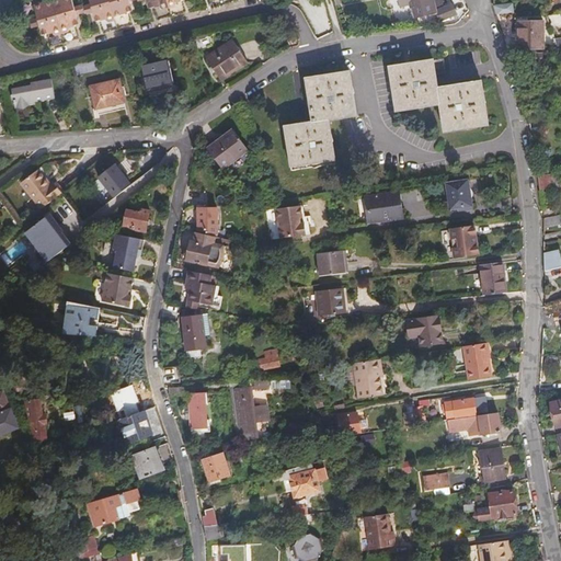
[(66,0),(50,0),(47,1),(59,43),(67,41),(75,38),(71,26),(73,25),(71,15),(69,8),(66,0)]
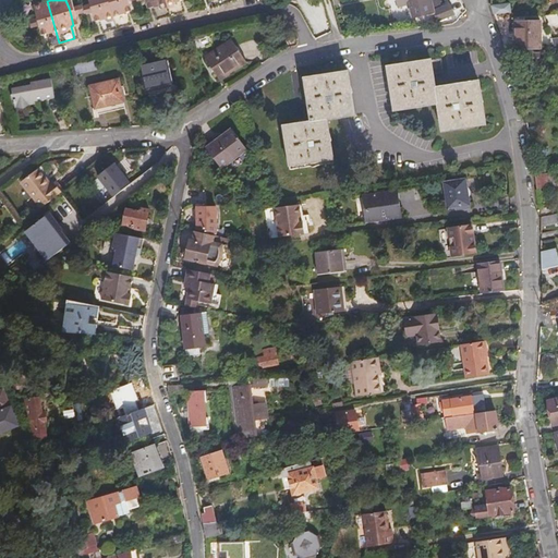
[(105,0),(84,0),(86,4),(88,12),(91,22),(94,21),(98,34),(106,32),(113,29),(105,0)]
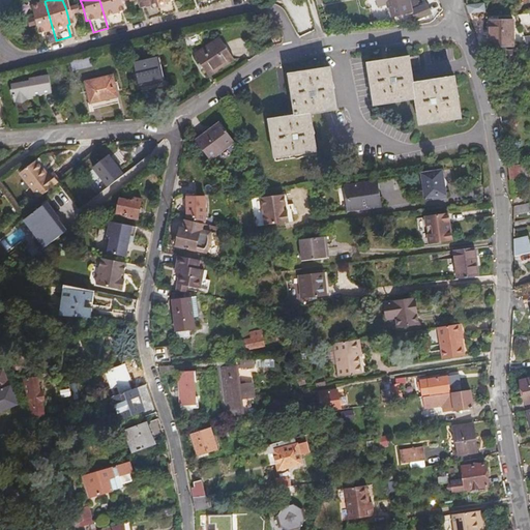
[(99,0),(108,28),(113,26),(121,24),(118,11),(120,11),(117,1),(116,0),(99,0)]
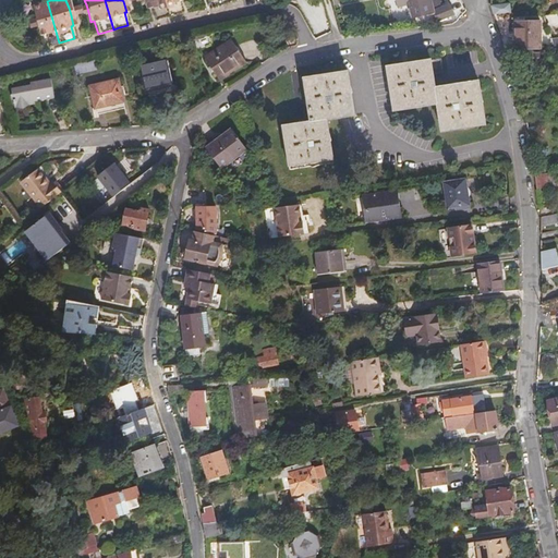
[(161,0),(142,0),(144,9),(147,8),(152,21),(160,19),(167,16),(161,0)]
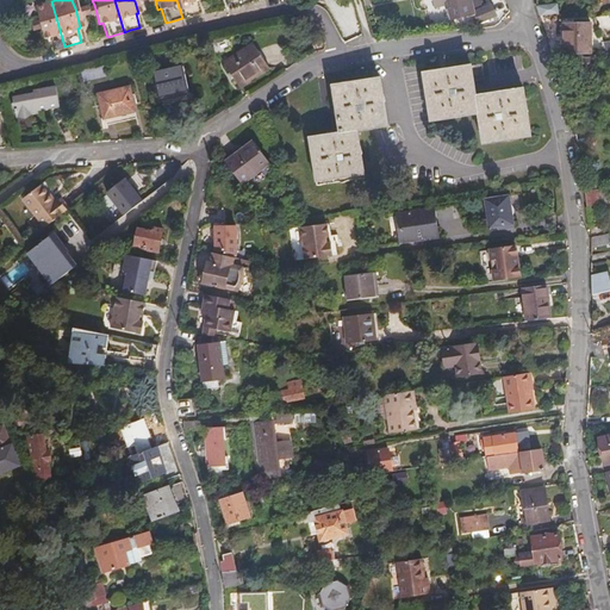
[(176,0),(182,18),(190,16),(197,14),(193,0),(194,0),(176,0)]
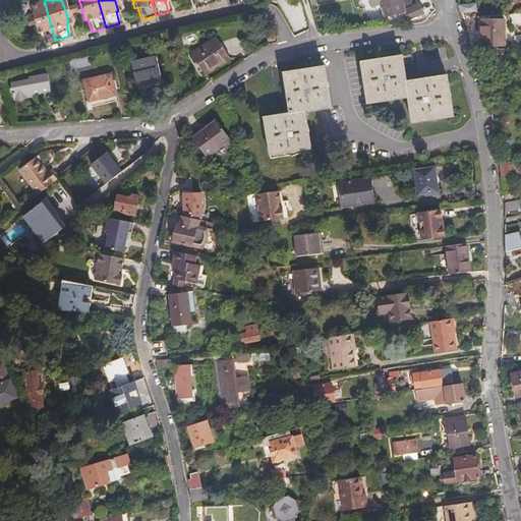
[(398,0),(368,0),(371,8),(382,5),(384,15),(386,15),(403,12),(404,18),(417,14),(420,14),(419,8),(418,3),(411,5),(402,8),(400,1),(399,2),(398,0)]
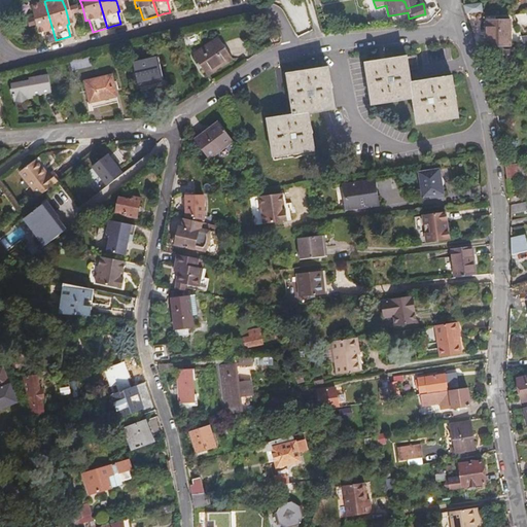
[(44,1),(28,5),(32,18),(34,24),(36,33),(39,33),(42,44),(47,43),(56,40),(44,1)]
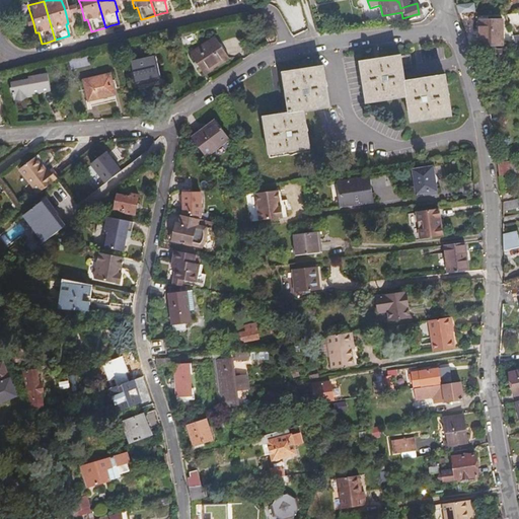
[(475,3),(457,6),(458,13),(477,10),(475,3)]
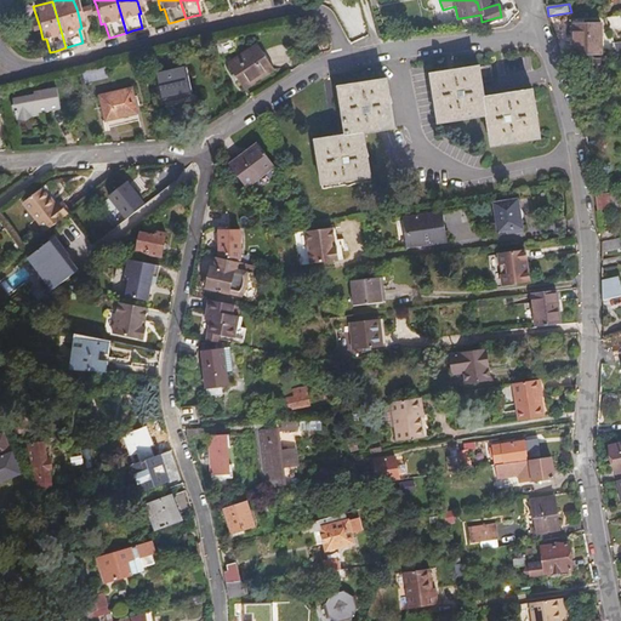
[(85,5),(77,9),(79,17),(87,15),(86,9),(85,5)]
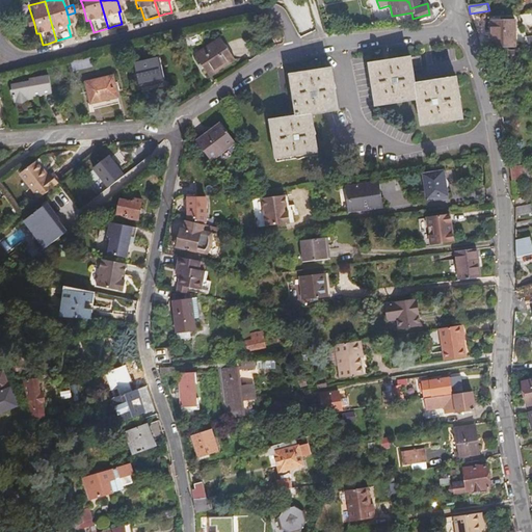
[(82,4),(74,7),(75,12),(76,15),(84,11),(82,4)]
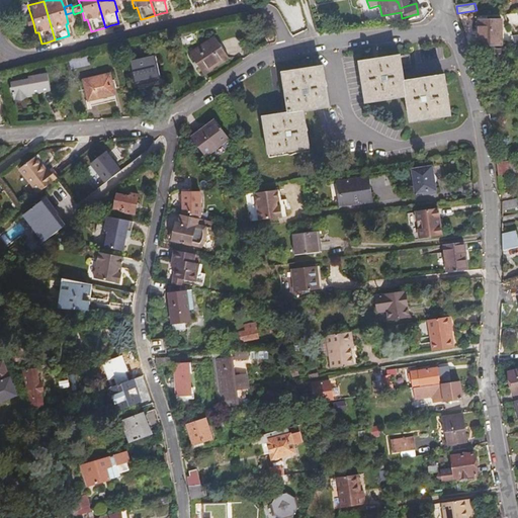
[(383,15),(384,21),(402,18),(401,12),(383,15)]
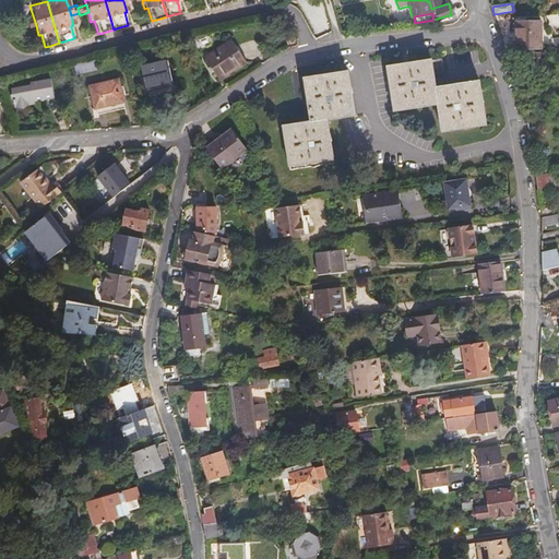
[(36,25),(34,19),(25,21),(27,28),(36,25)]
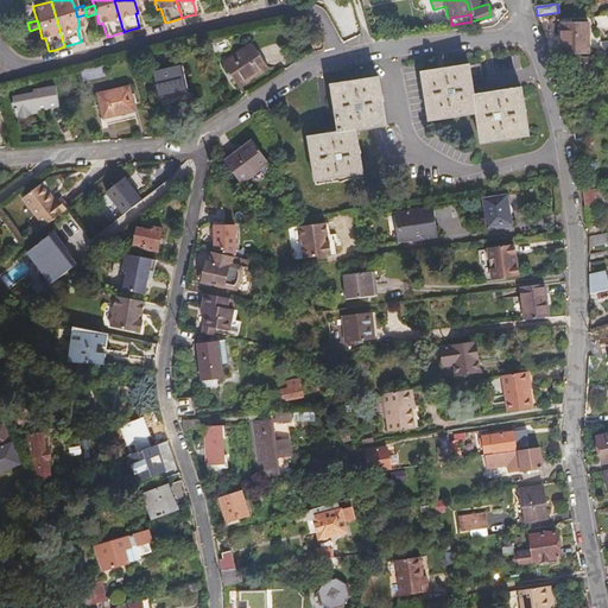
[(586,24),(559,25),(561,55),(587,55),(586,24)]
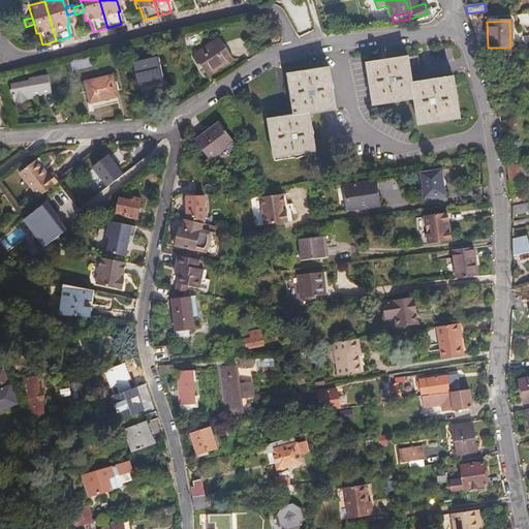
[(215,38),(191,55),(206,75),(216,68),(229,59),(215,38)]
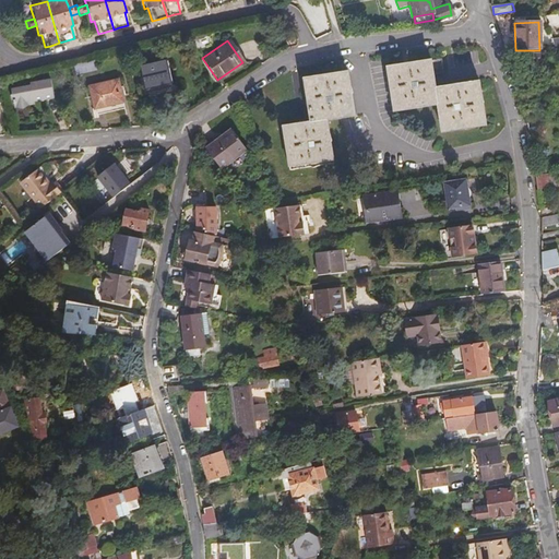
[(440,133),(484,127),(477,82),(455,85),(443,87),(439,60),(407,64),(385,68),(392,111),(436,104),(440,133)]
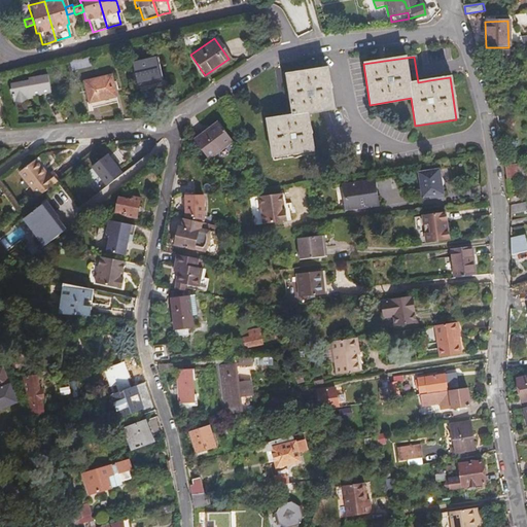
[(155,60),(131,65),(136,89),(161,82),(155,60)]
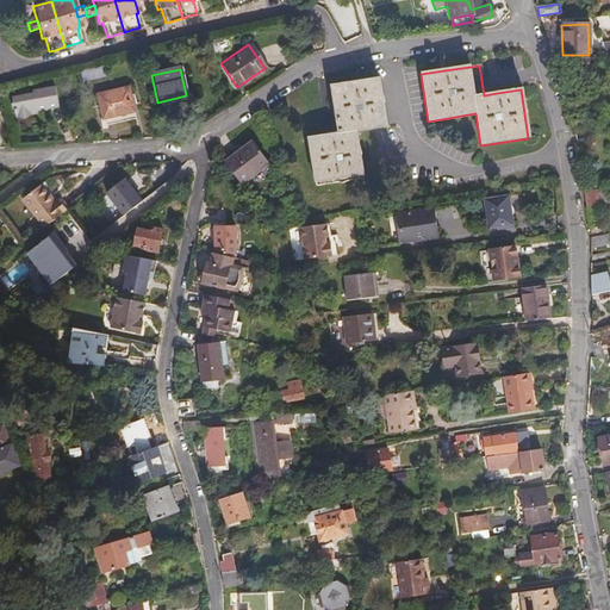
[(316,185),(361,178),(354,131),(385,126),(377,80),(330,87),(335,112),(336,123),(338,134),(328,136),(309,138),(316,185)]
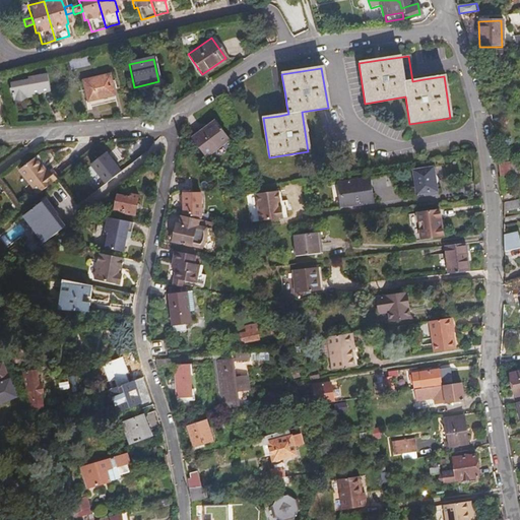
[(27,80),(8,83),(10,100),(22,98),(30,96),(30,92),(48,89),(45,74),(27,77),(27,80)]
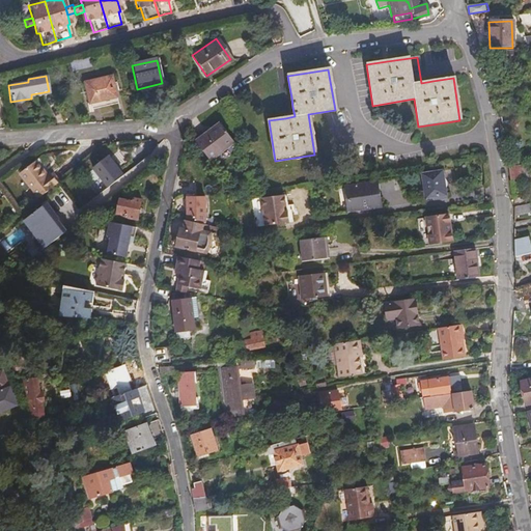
[(109,76),(82,82),(87,104),(114,98),(109,76)]
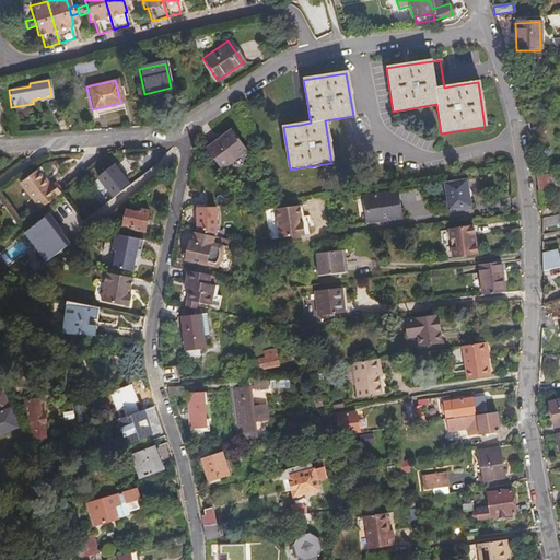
[(120,103),(92,109),(93,116),(107,113),(121,109),(120,103)]
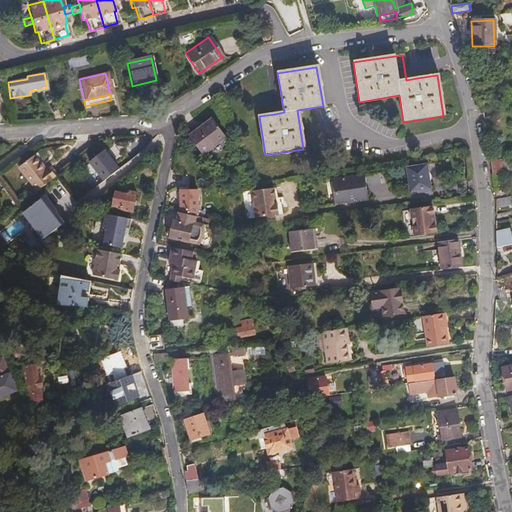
[(210,118),(187,136),(200,153),(223,135),(210,118)]
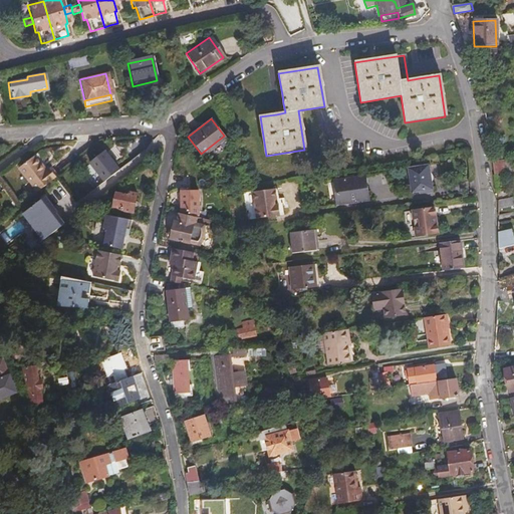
[(108,148),(91,161),(108,182),(124,169),(108,148)]
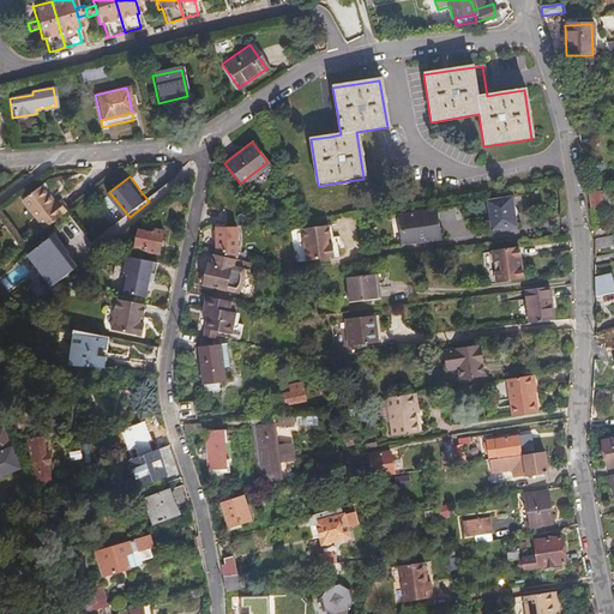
[(37,187),(20,202),(43,229),(64,212),(55,202),(52,205),(46,198),(37,187)]
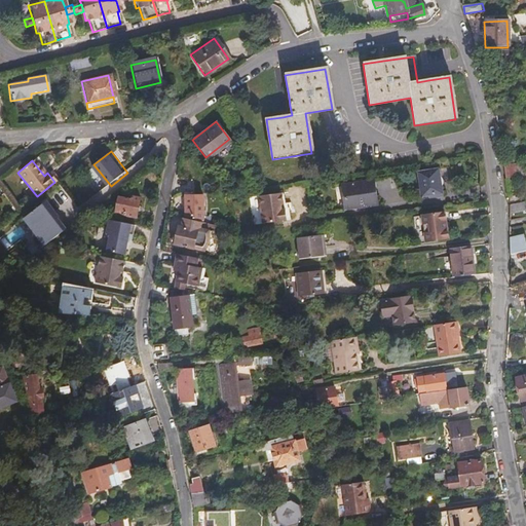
[(513,163),(501,165),(503,179),(515,177),(513,163)]
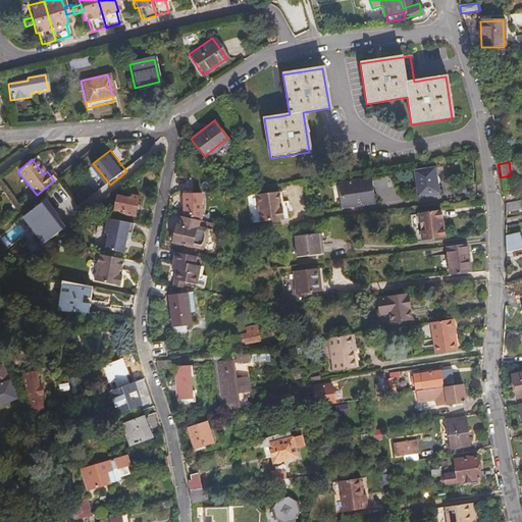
[(432,167),(412,170),(416,193),(424,192),(425,197),(436,195),(434,179),(432,167)]
